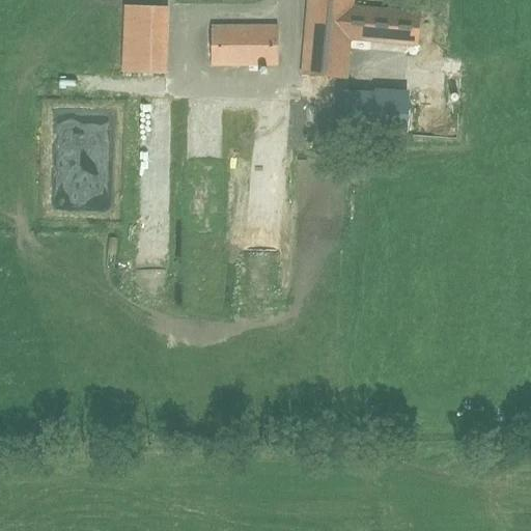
[(307,0),(302,74),(347,78),(351,40),(416,46),(419,12),(353,7),(353,0),(307,0)]
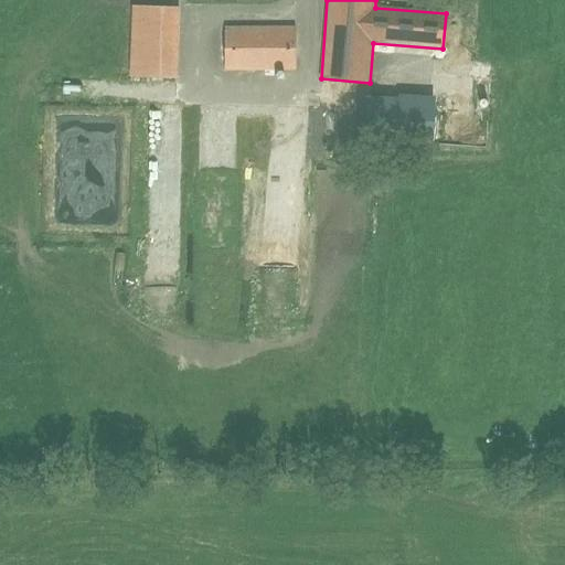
[(134,7),(131,76),(176,77),(178,9),(134,7)]
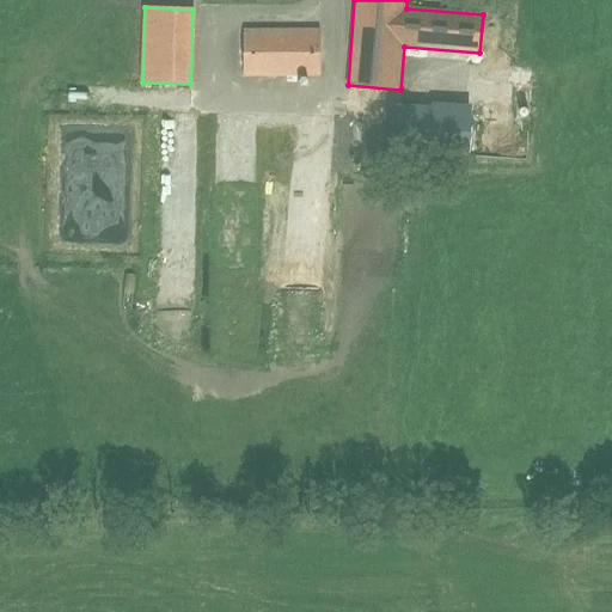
[(244,77),(319,75),(319,29),(244,30),(244,77)]
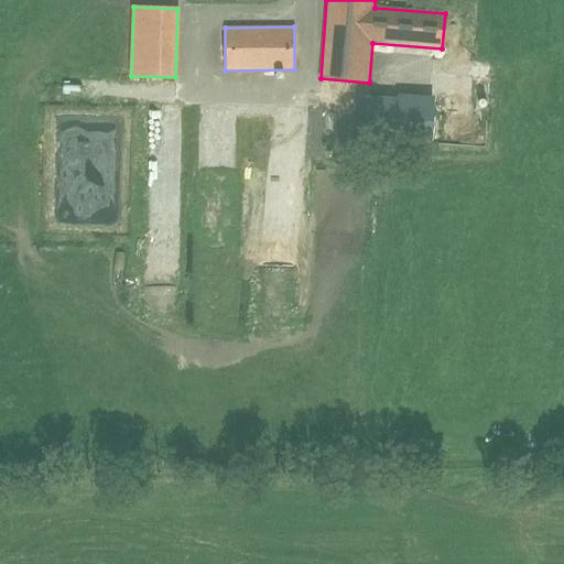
[(206,129),(205,154),(223,155),(224,130),(206,129)]
